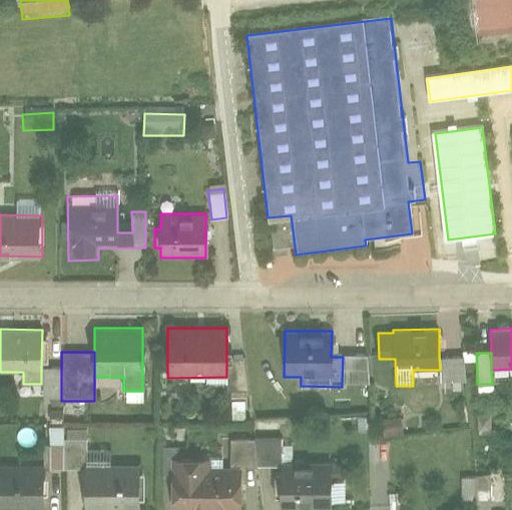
[(343,357),(342,385),(368,385),(367,356),(343,357)]
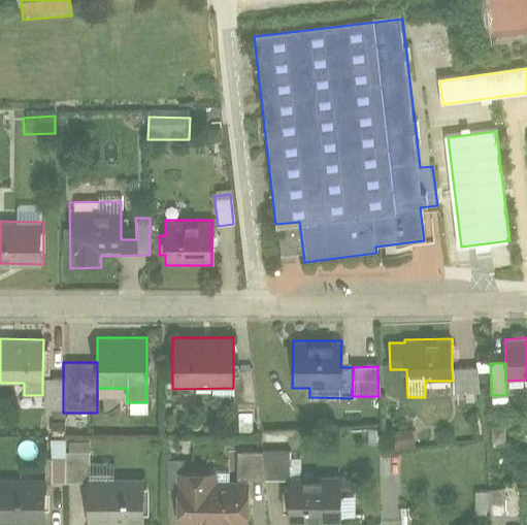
[(478,368),(452,368),(453,381),(453,396),(478,395),(478,368)]
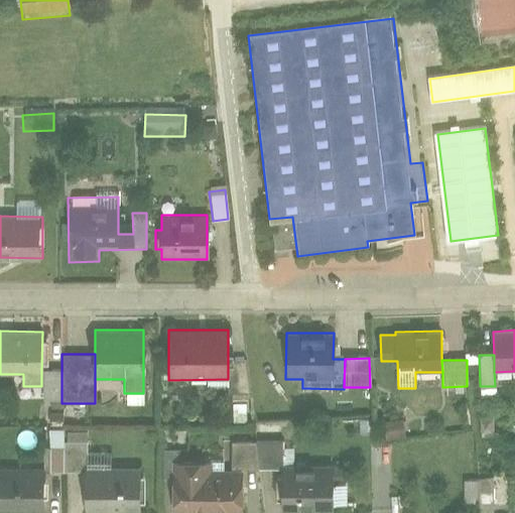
[(245,361),(228,361),(228,379),(228,397),(248,397),(245,361)]
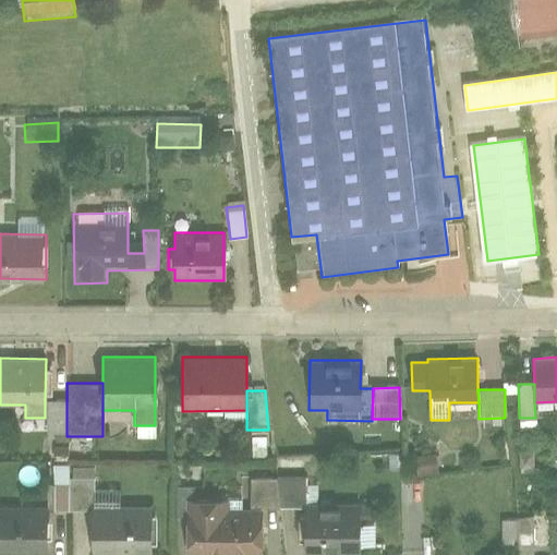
[(67,401),(45,401),(45,418),(46,433),(57,436),(67,436),(67,401)]
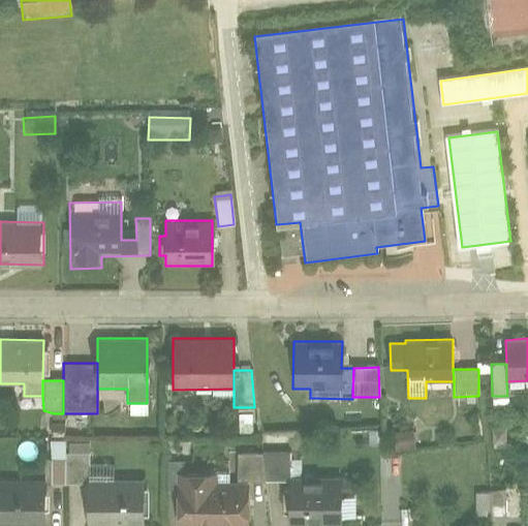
[(252,436),(251,415),(237,415),(237,437),(252,436)]
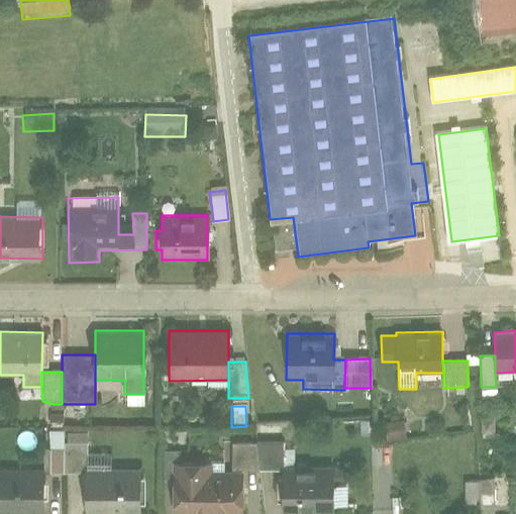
[(494,418),(480,419),(481,438),(496,437),(494,418)]
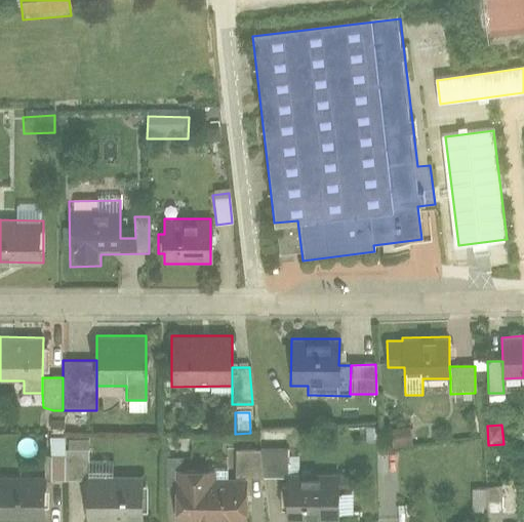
[(409,436),(391,438),(393,457),(411,455),(409,436)]
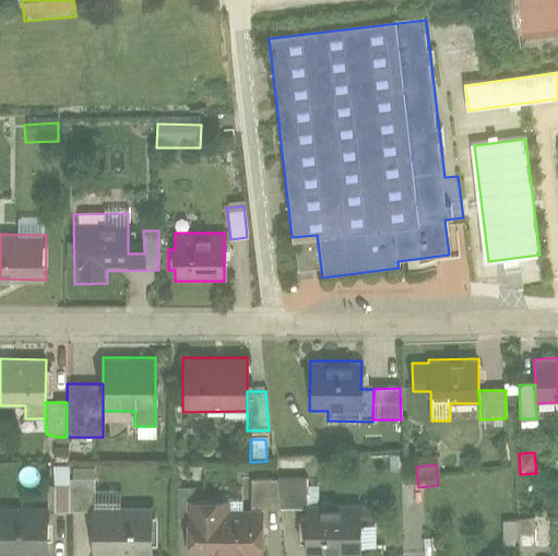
[(69,516),(69,471),(69,469),(54,469),(54,516),(69,516)]
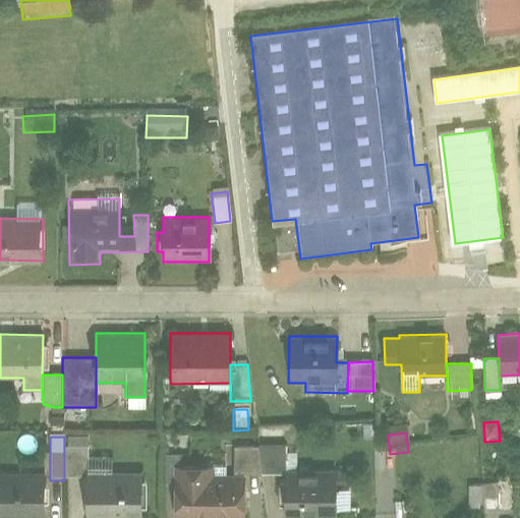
[(85,480),(85,468),(85,439),(64,439),(64,480),(85,480)]
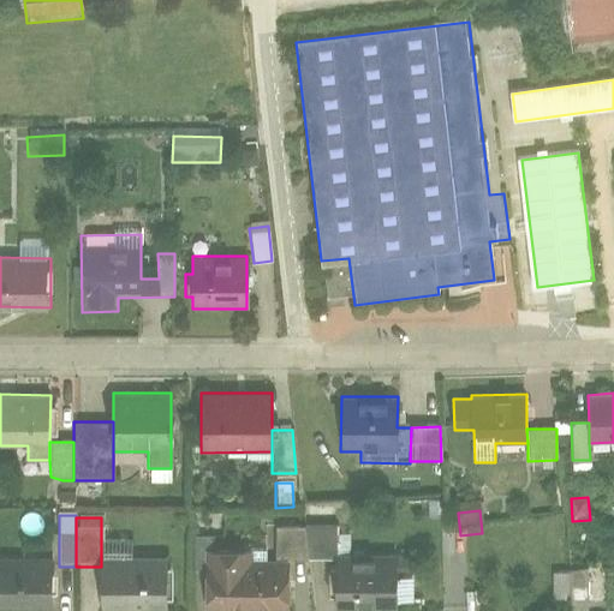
[(337,562),(337,556),(335,528),(304,528),(304,532),(304,563),(337,562)]
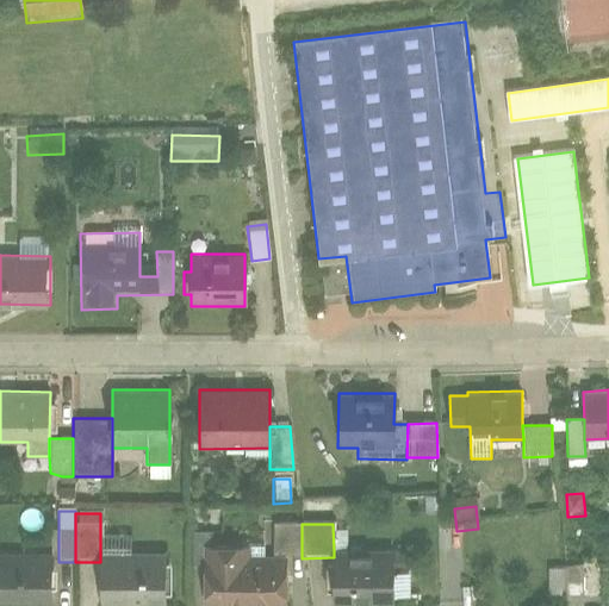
[(302,558),(302,528),(272,528),(273,558),(287,558),(302,558)]
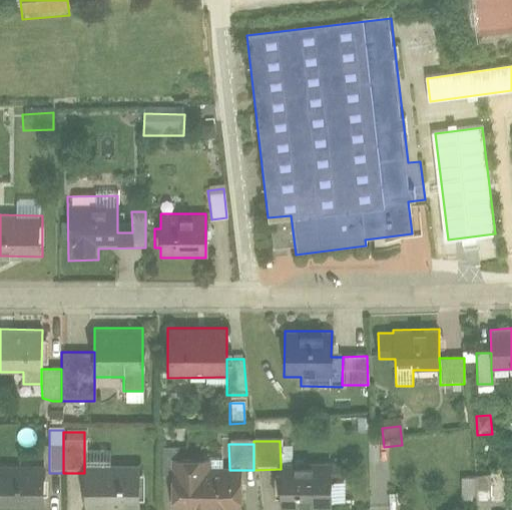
[(159,478),(171,477),(171,462),(178,461),(178,450),(159,450),(159,478)]
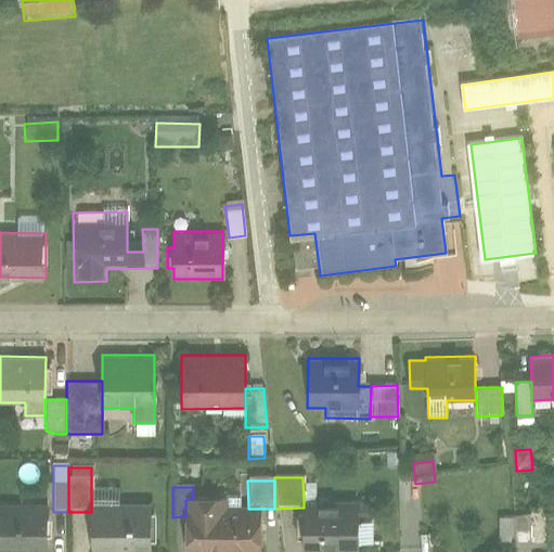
[(150,551),(150,544),(155,544),(155,516),(150,516),(150,505),(118,505),(118,499),(91,499),(91,512),(91,551),(150,551)]
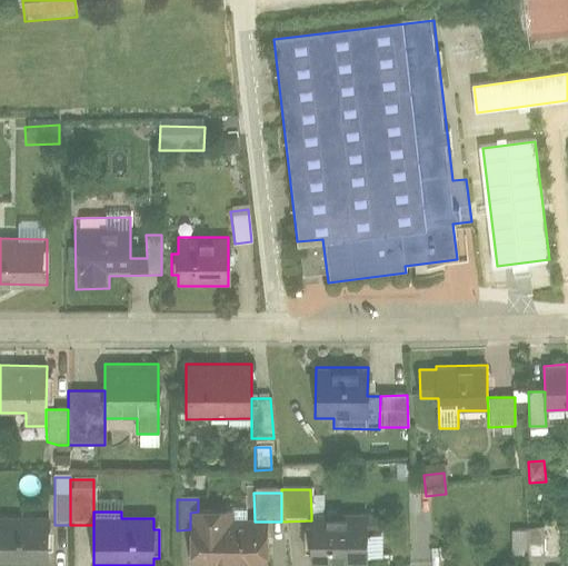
[(268,522),(255,522),(231,523),(231,512),(198,512),(190,513),(190,529),(190,565),(268,565),(268,522)]
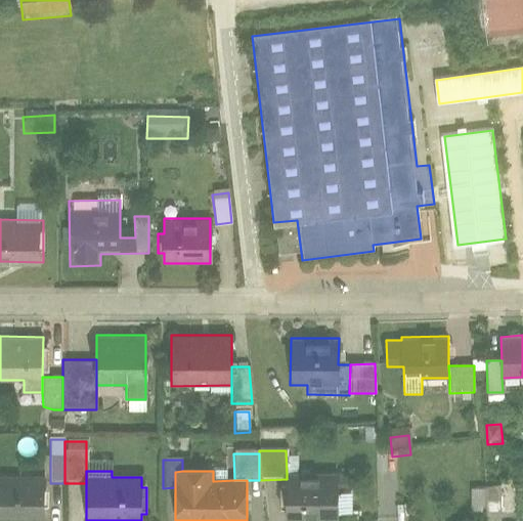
[(338,520),(337,474),(287,474),(287,479),(287,520),(338,520)]
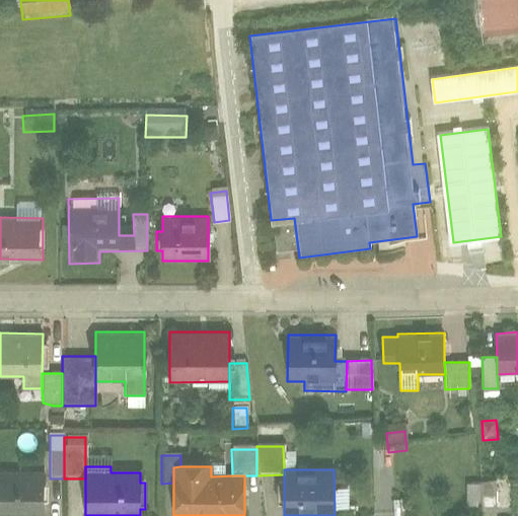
[(47,514),(46,472),(0,472),(0,514),(47,514)]
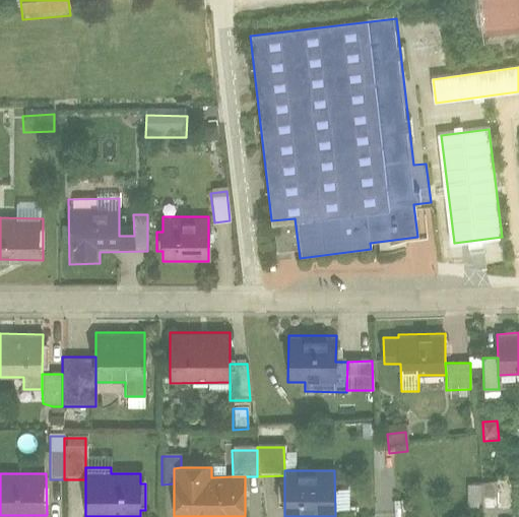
[(511,513),(511,483),(497,483),(497,513),(511,513)]
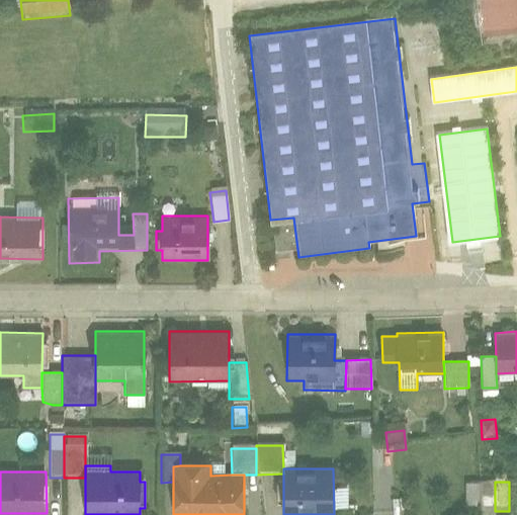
[(402,514),(401,503),(391,503),(392,514),(402,514)]
